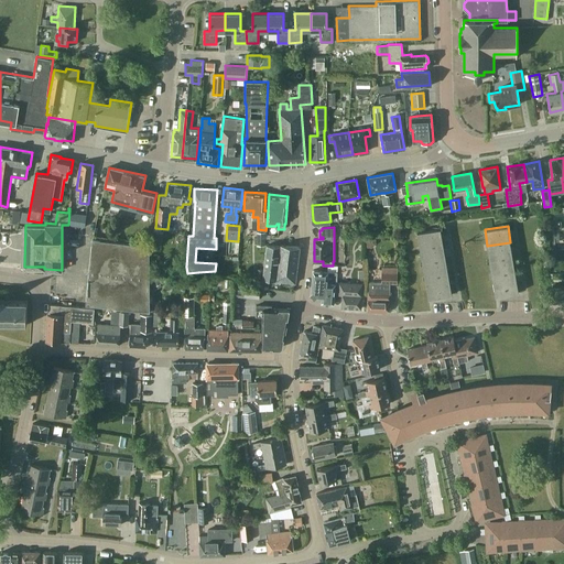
[(421,248),(444,245),(441,228),(418,231),(421,248)]
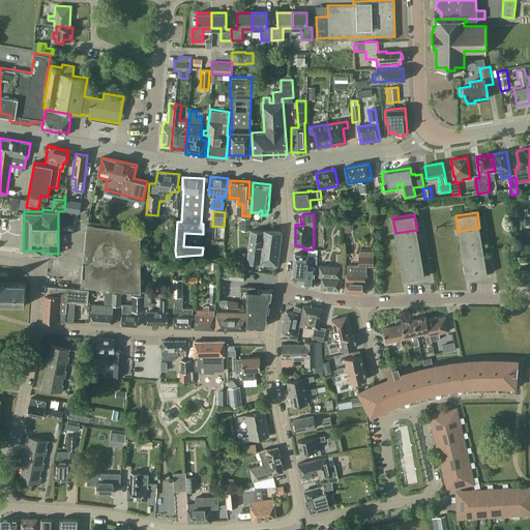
[(249,218),(241,217),(240,231),(248,231),(249,218)]
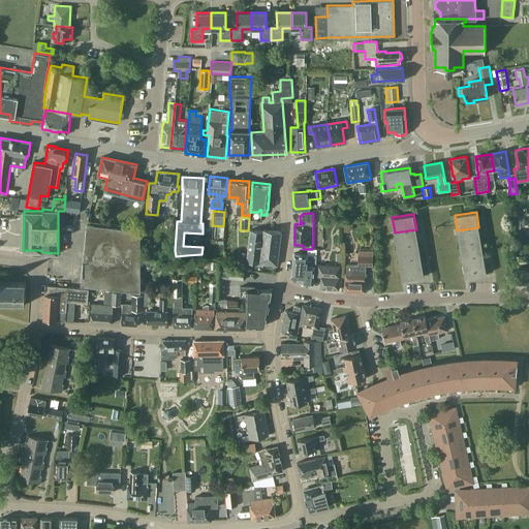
[(351,223),(343,223),(343,231),(348,231),(351,228),(351,223)]
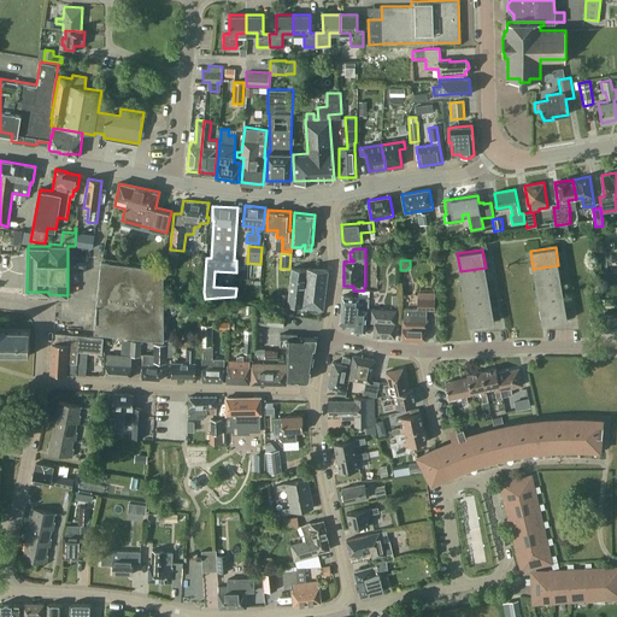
[(163,270),(101,262),(93,334),(164,340),(163,270)]
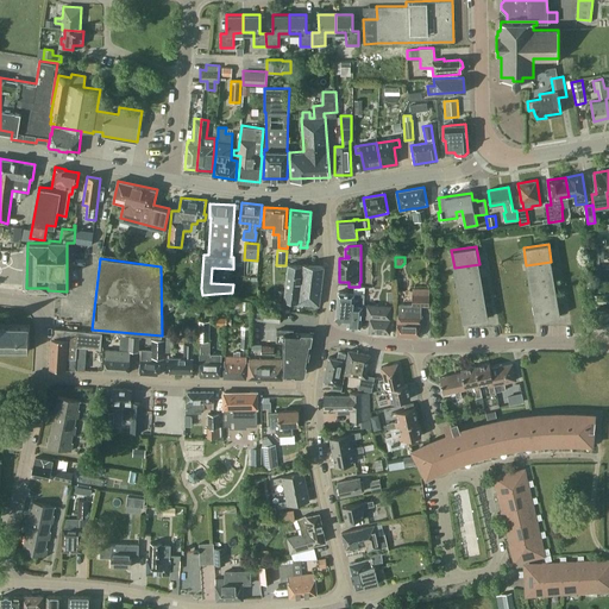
[(554,280),(551,262),(526,265),(529,283),(554,280)]
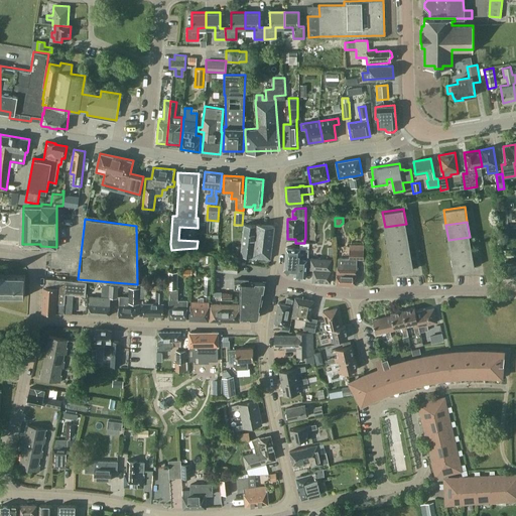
[(270,259),(274,226),(257,224),(256,224),(245,225),(241,255),(270,259)]
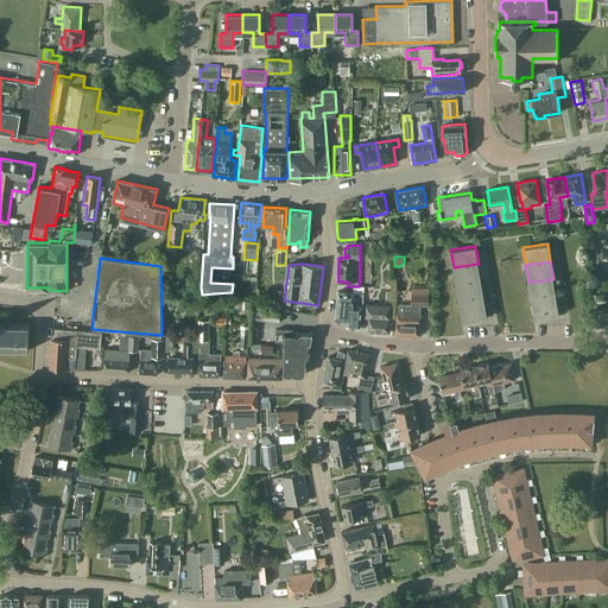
[(481,282),(479,264),(454,267),(456,286),(481,282)]
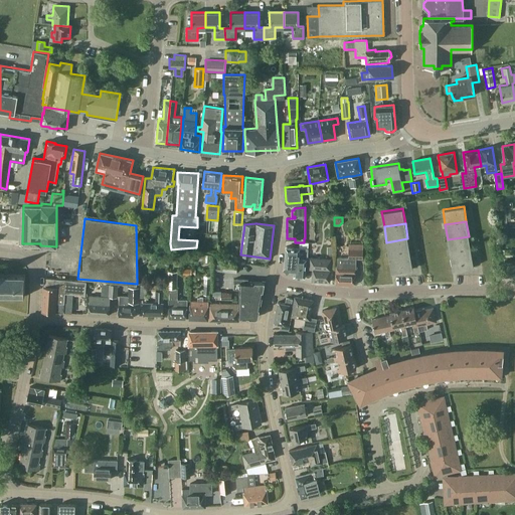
[(450,254),(471,251),(469,236),(448,239),(450,254)]
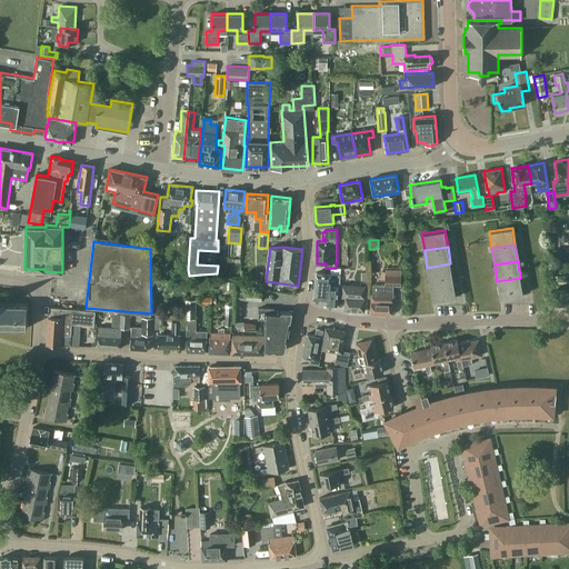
[(453,280),(450,263),(427,268),(430,285),(453,280)]
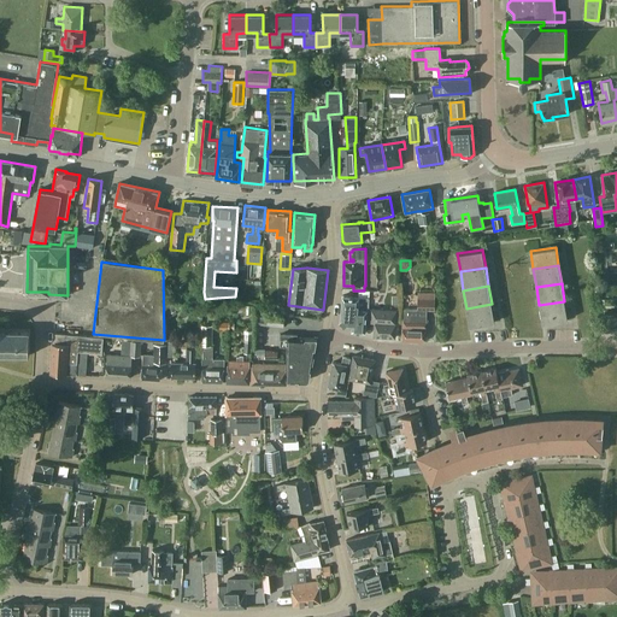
[(417,292),(417,310),(428,310),(434,310),(434,293),(417,292)]
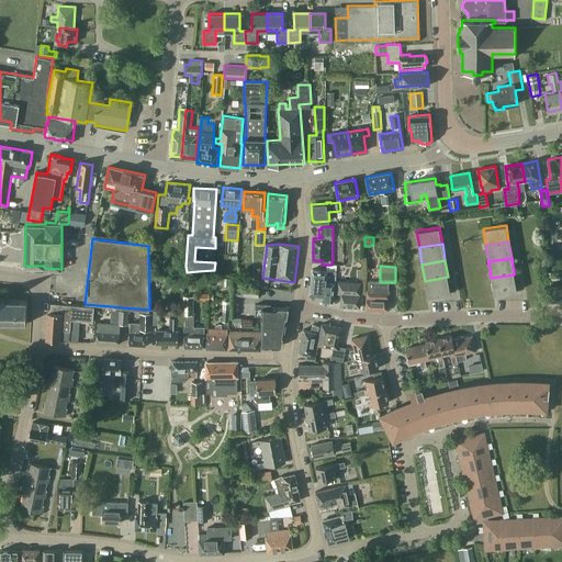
[(336,281),(336,270),(312,268),(311,291),(314,295),(321,296),(321,301),(333,303),(335,281),(336,281)]
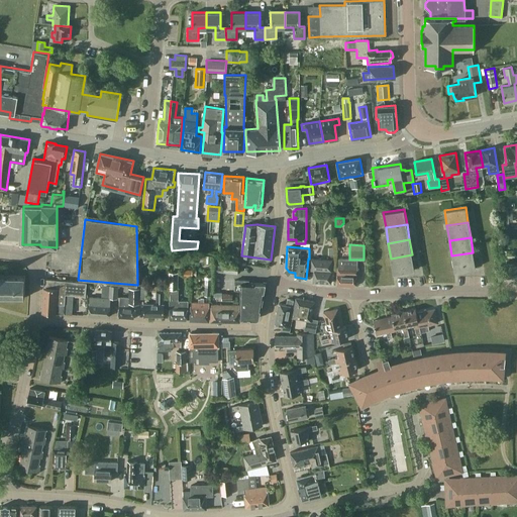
[(476,268),(473,252),(451,255),(454,272),(476,268)]
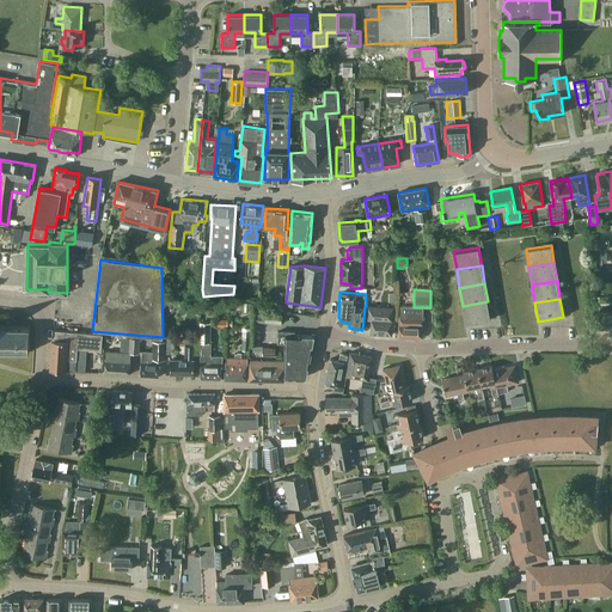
[(488,301),(463,306),(465,324),(490,319),(488,301)]
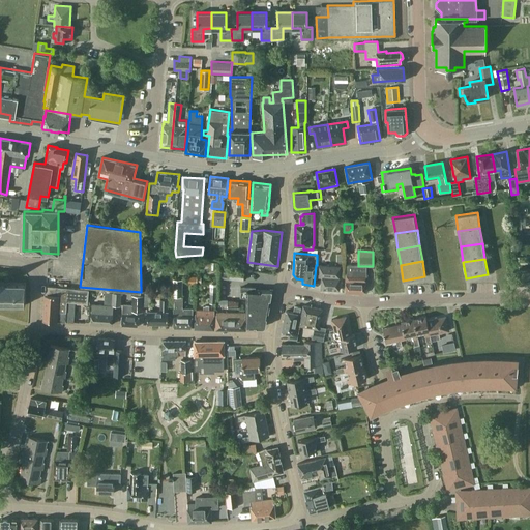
[(342,267),(317,265),(317,276),(322,276),(321,289),(340,290),(342,267)]
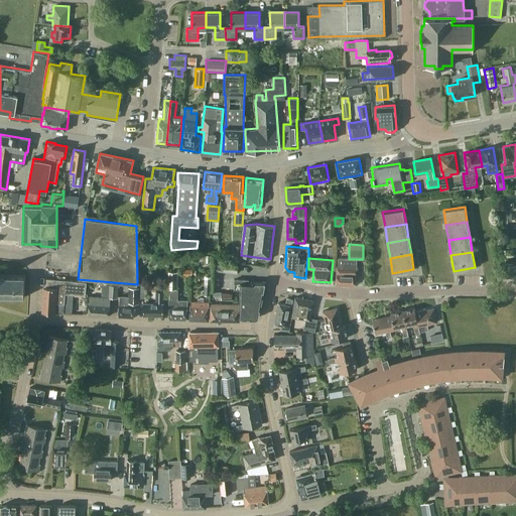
[(358,267),(358,259),(349,259),(338,259),(338,267),(337,285),(356,285),(356,280),(358,280),(359,267),(358,267)]
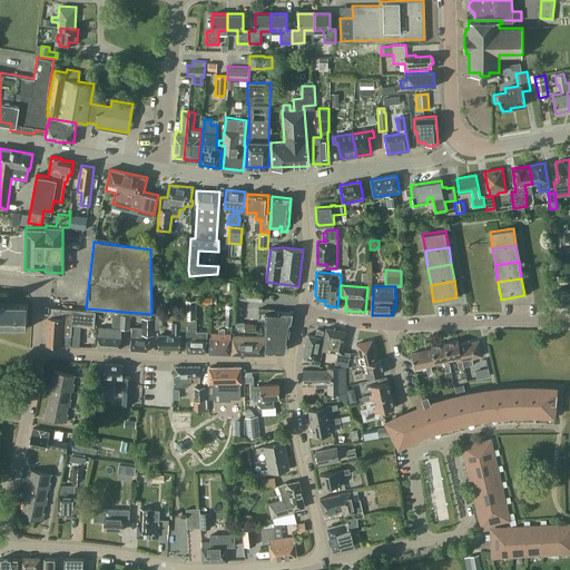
[(246,301),(262,302),(263,292),(247,290),(246,301)]
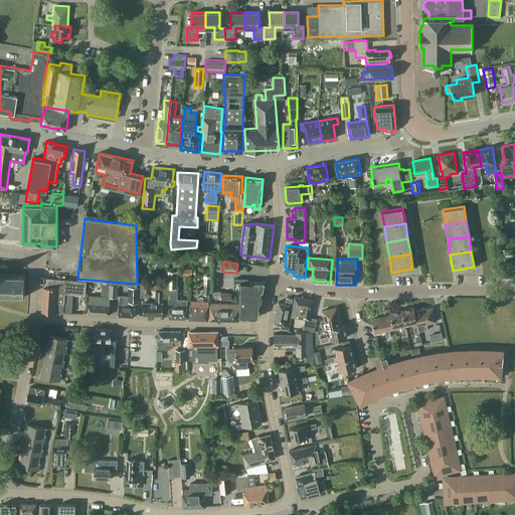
[(176,271),(168,271),(168,288),(176,288),(176,271)]
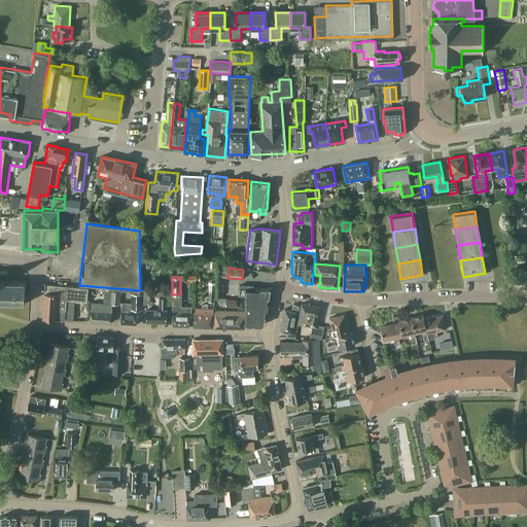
[(0,303),(25,303),(25,282),(0,281),(0,303)]
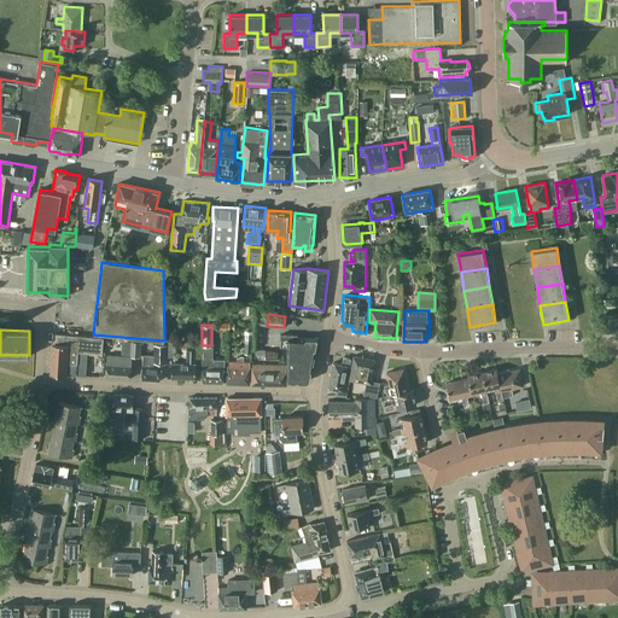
[(167,344),(167,362),(168,356),(176,356),(176,333),(167,332),(167,344)]
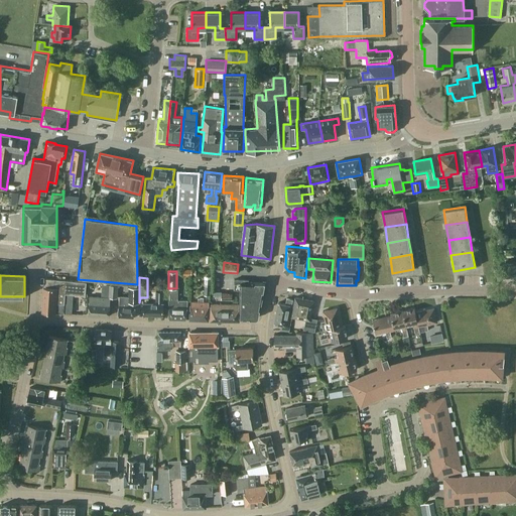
[(86,294),(87,281),(47,278),(46,286),(43,286),(41,310),(65,312),(65,309),(80,310),(80,303),(74,303),(75,294),(86,294)]
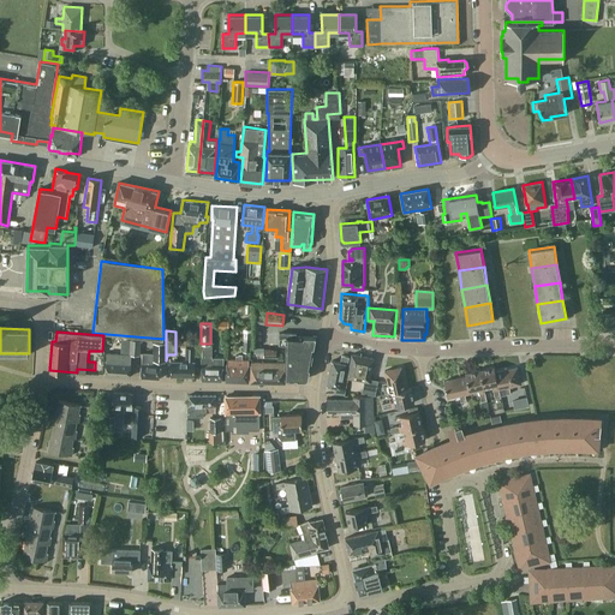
[(286,345),(286,363),(286,378),(305,378),(308,377),(316,336),(304,336),(304,338),(296,338),(296,333),(279,332),(279,344),(286,345)]
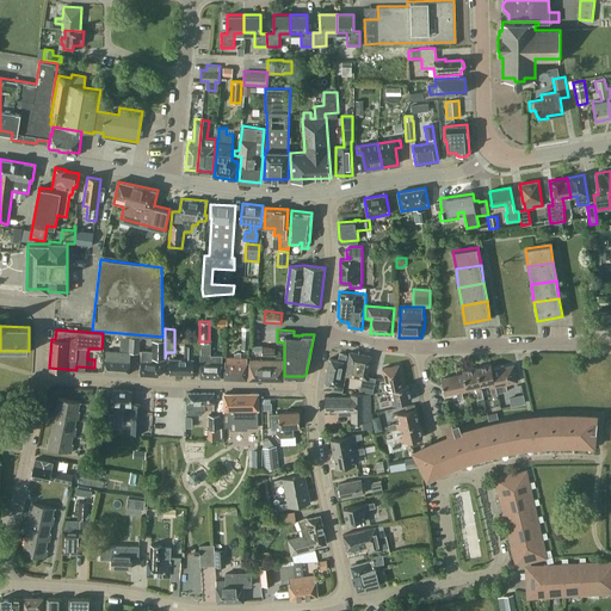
[(106,350),(105,372),(129,374),(130,352),(139,352),(140,337),(130,337),(129,351),(106,350)]
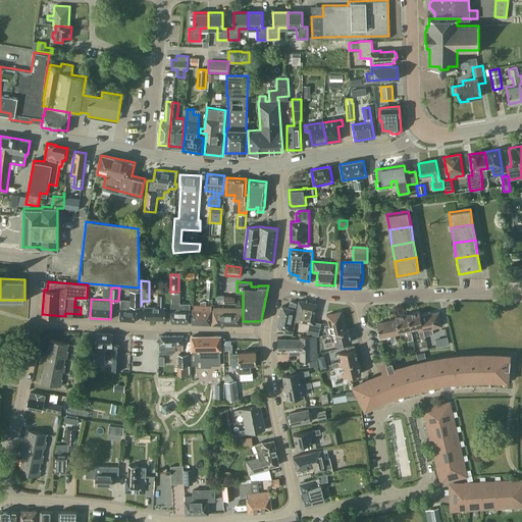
[(165,319),(166,295),(165,295),(165,289),(154,288),(154,300),(157,300),(157,306),(146,306),(145,318),(165,319)]
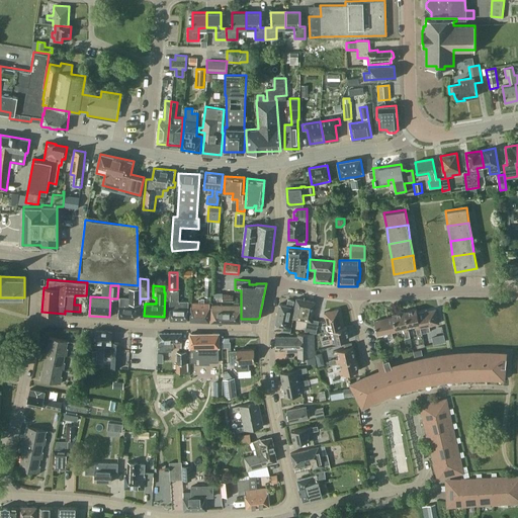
[(136,304),(140,304),(140,288),(128,288),(128,297),(119,297),(119,318),(136,319),(136,304)]
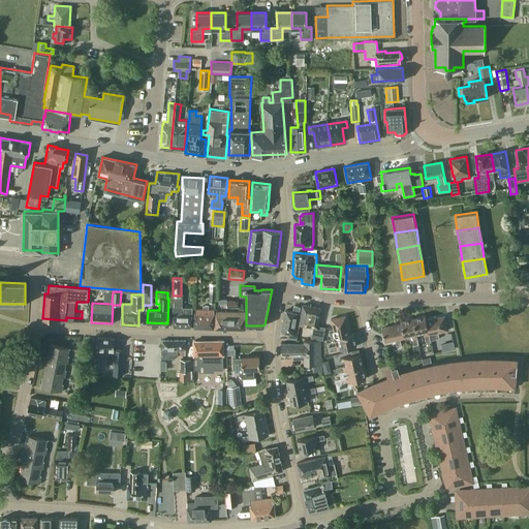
[(183,297),(174,296),(174,307),(174,327),(192,328),(192,307),(181,307),(181,305),(183,305),(183,297)]
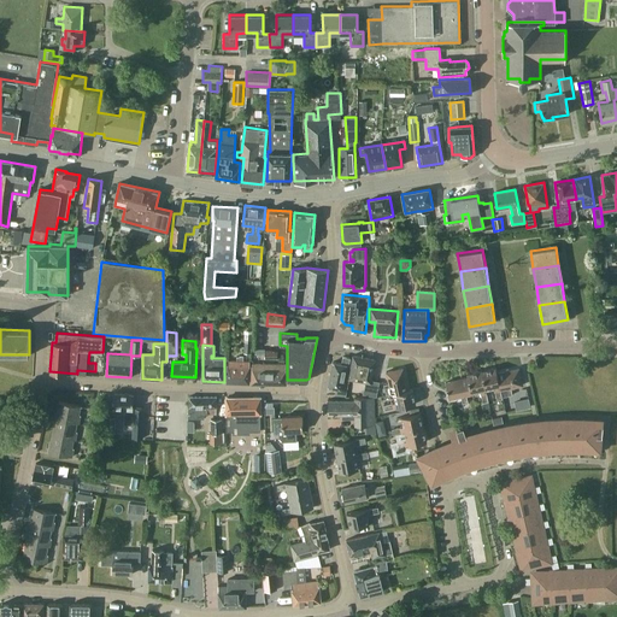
[(376,359),(353,354),(348,378),(365,382),(363,394),(377,397),(380,382),(371,381),(376,359)]
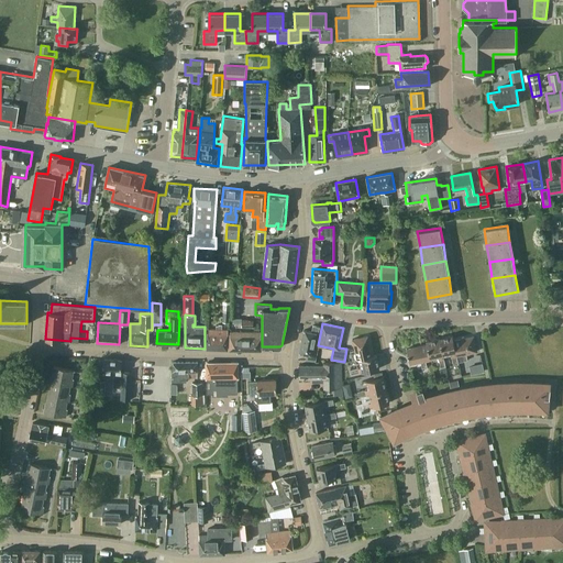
[(218,326),(216,324),(216,329),(208,329),(207,349),(228,350),(228,330),(222,329),(222,324),(218,324),(218,326)]
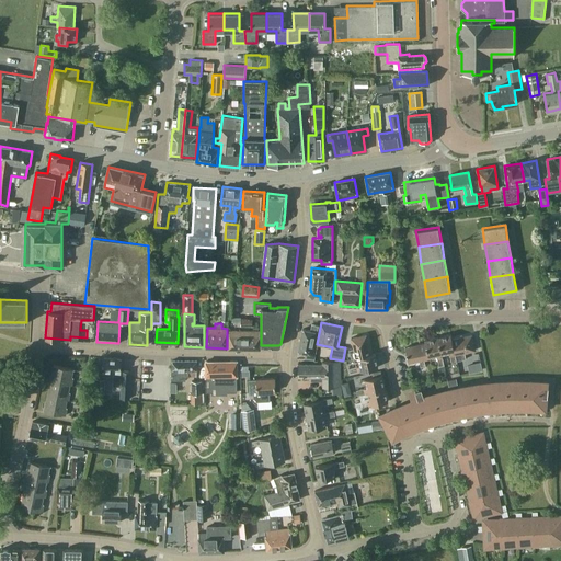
[(313,354),(319,325),(312,323),(310,330),(302,329),(298,351),(313,354)]
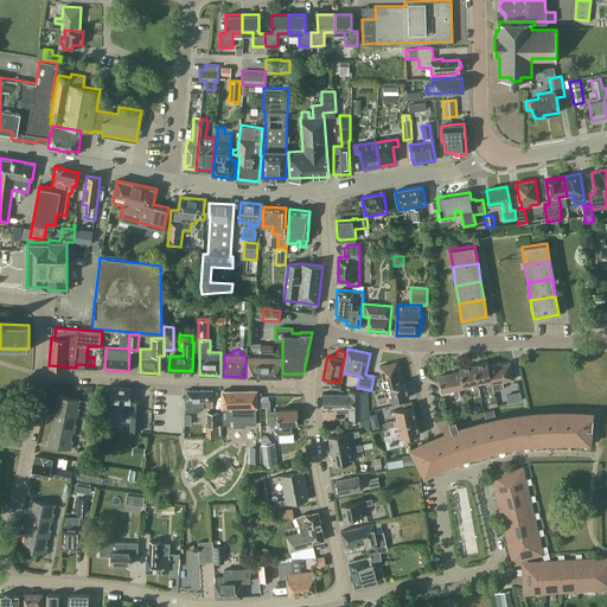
[(281,378),(282,374),(282,358),(248,357),(248,377),(281,378)]
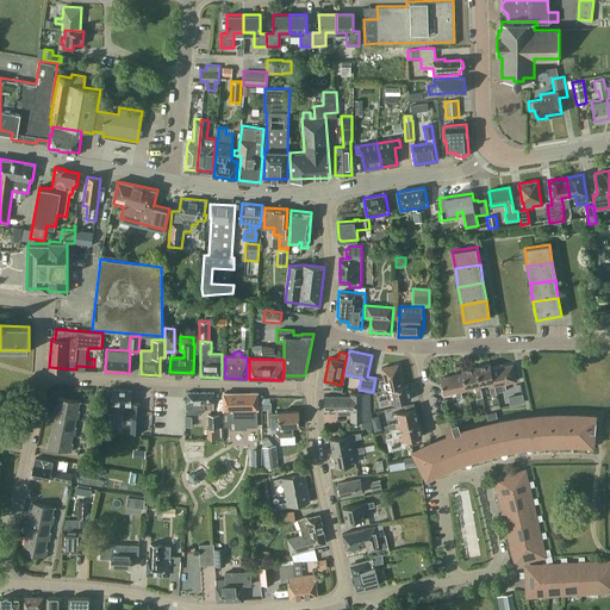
[(383,391),(390,390),(404,385),(398,363),(383,367),(385,379),(380,380),(383,391)]
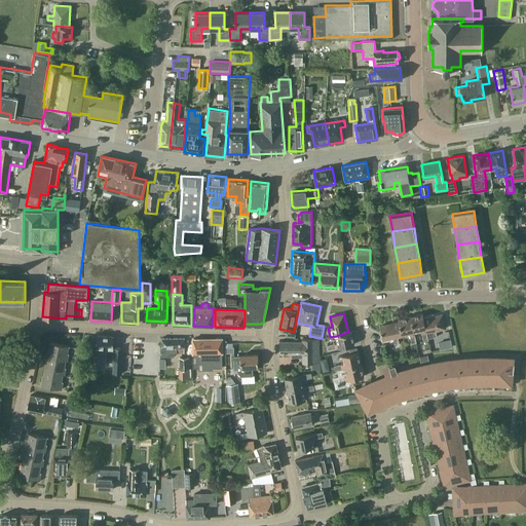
[(427,339),(426,332),(423,317),(422,313),(411,316),(414,332),(421,330),(423,340),(427,339)]
